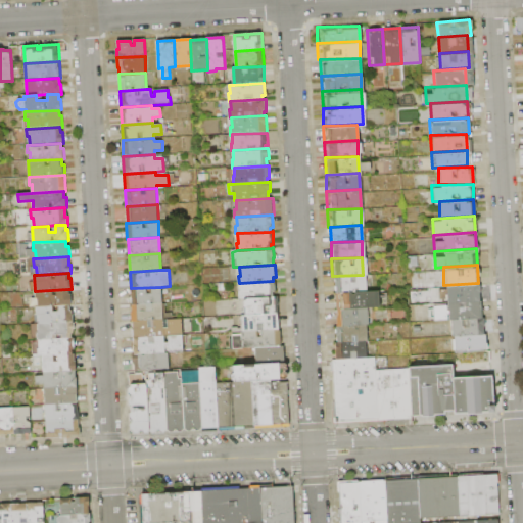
[(363,275),(363,289),(332,290),(332,276),(363,275)]
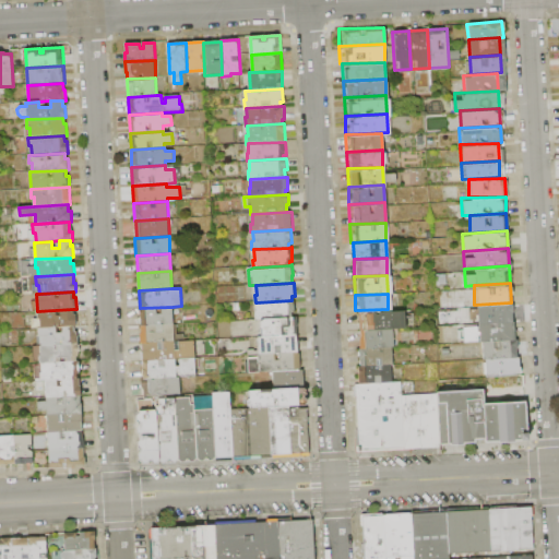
[(257,320),(256,312),(257,312),(257,302),(292,300),(294,300),(294,301),(295,301),(296,311),(295,312),(295,313),(293,313),(293,318),(263,320),(257,320)]
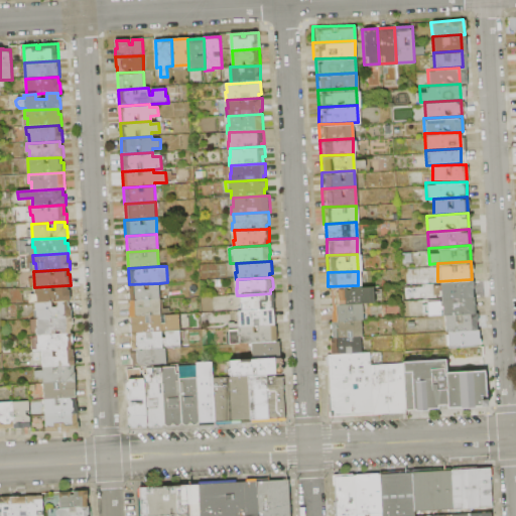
[(437,281),(472,279),(472,295),(440,296),(438,297),(437,281)]
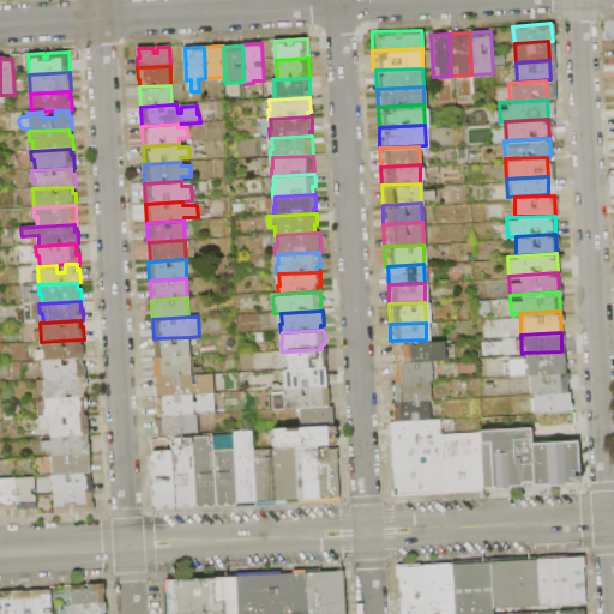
[(190,337),(191,356),(155,359),(154,338),(190,337)]
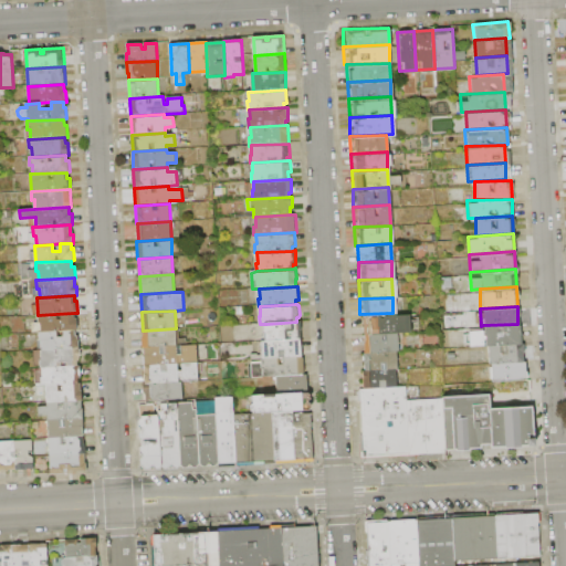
[(74,313),(75,320),(77,318),(77,331),(75,331),(41,333),(41,323),(39,323),(38,315),(74,313)]
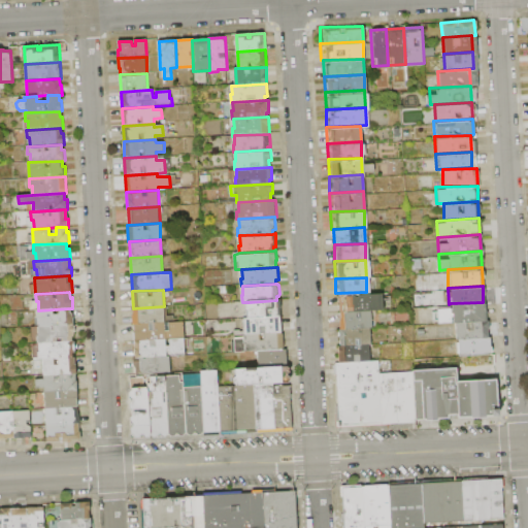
[(335,293),(366,292),(380,292),(380,308),(336,309),(335,293)]
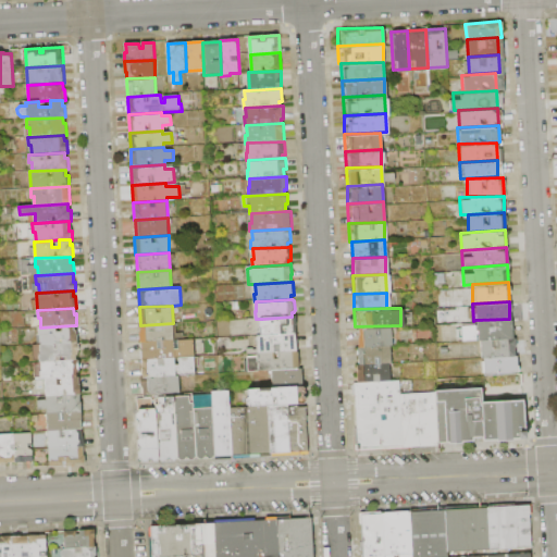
[(261,336),(261,329),(260,329),(259,322),(262,321),(262,319),(292,317),(297,317),(297,326),(296,326),(296,334),(261,336)]
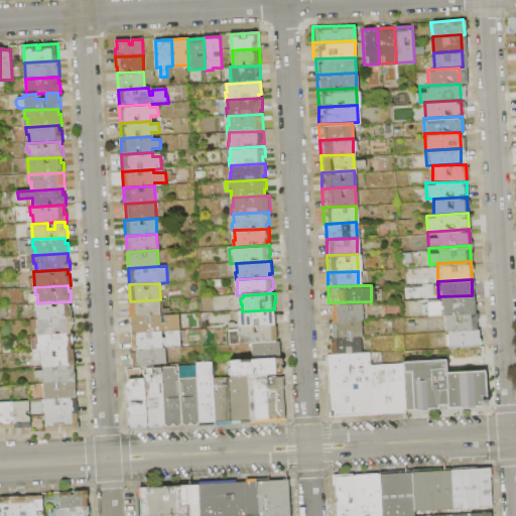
[(440,296),(472,295),(474,295),(474,310),(441,312),(440,296)]
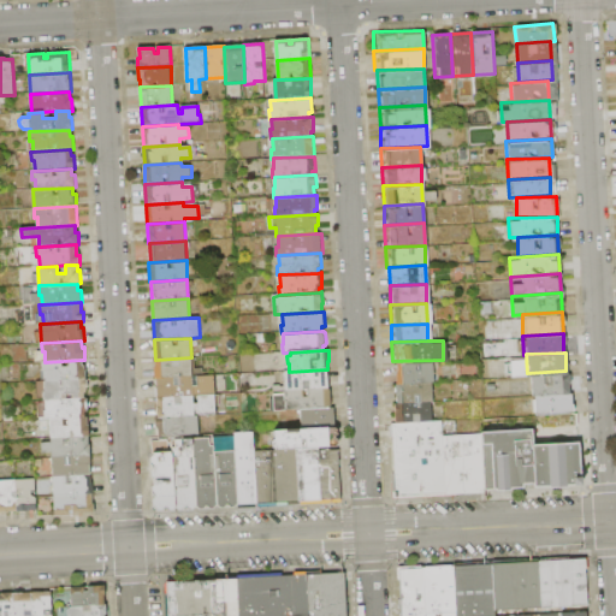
[(191,357),(193,377),(157,379),(154,379),(154,368),(157,368),(155,360),(191,357)]
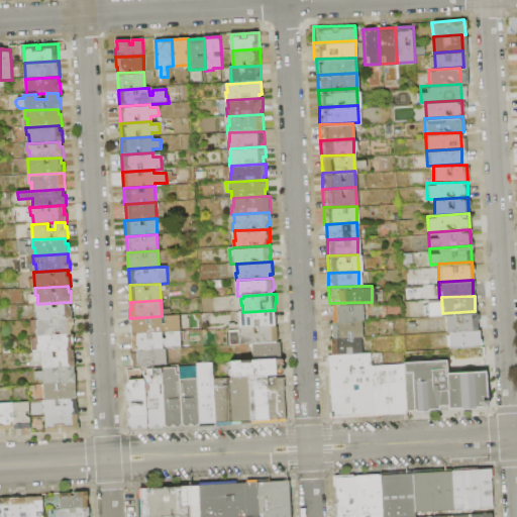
[(69,302),(69,308),(72,308),(73,318),(38,320),(37,311),(35,311),(35,304),(37,304),(69,302)]
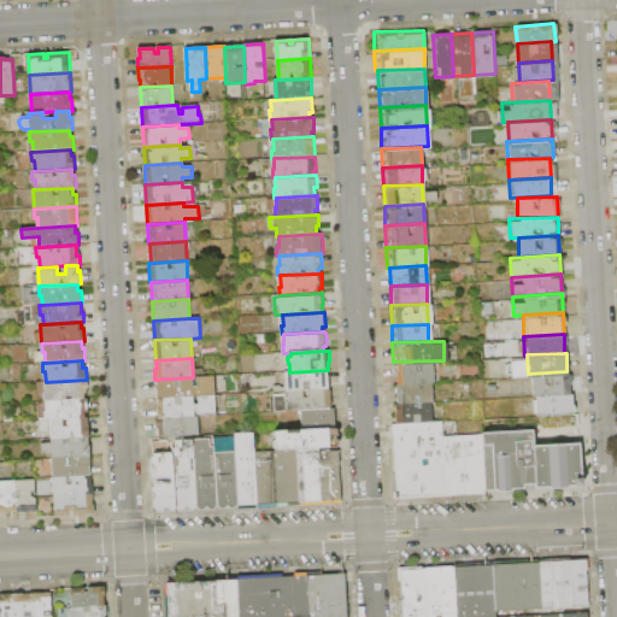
[(432,363),(432,383),(395,383),(395,364),(432,363)]
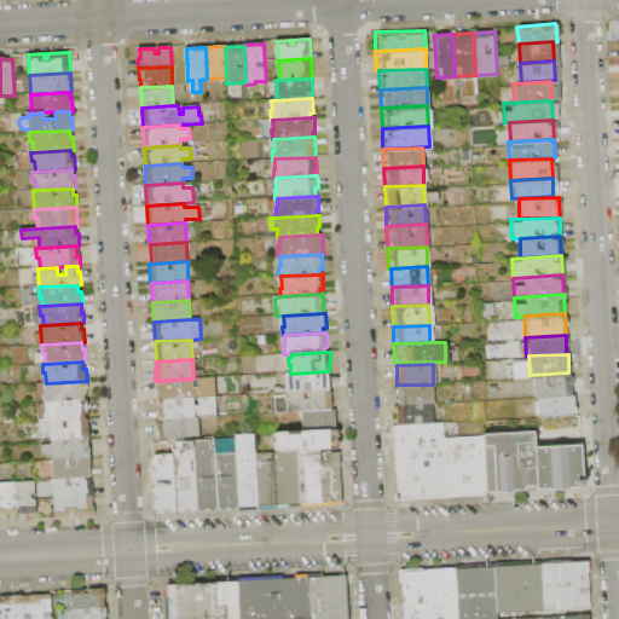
[(276,394),(276,388),(282,388),(282,389),(287,389),(287,375),(290,374),(329,371),(330,391),(287,393),(276,394)]
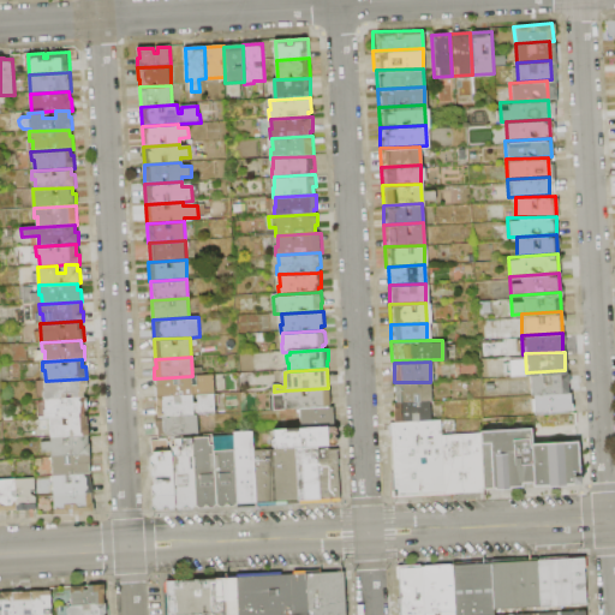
[(526,372),(565,370),(566,390),(527,393),(526,372)]
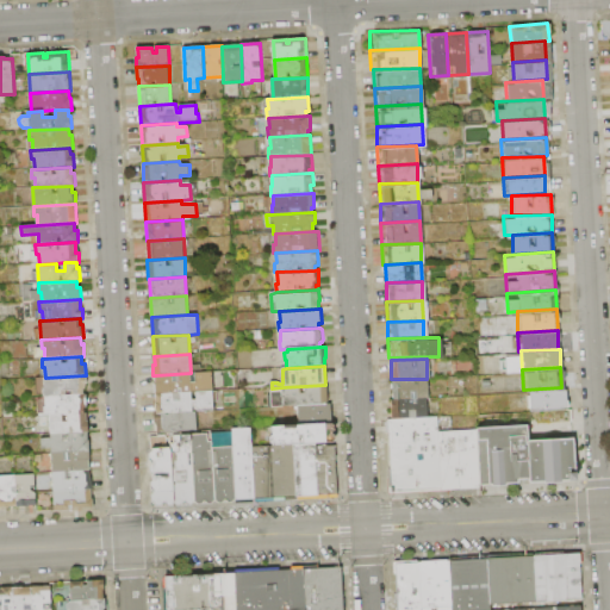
[(191,373),(191,383),(197,383),(195,373),(212,372),(213,391),(197,392),(192,392),(156,394),(155,375),(191,373)]
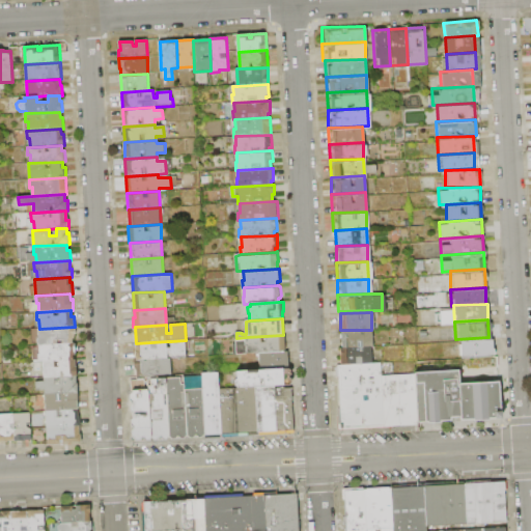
[(75,327),(75,339),(73,339),(73,343),(39,345),(37,345),(37,338),(39,337),(39,329),(75,327)]
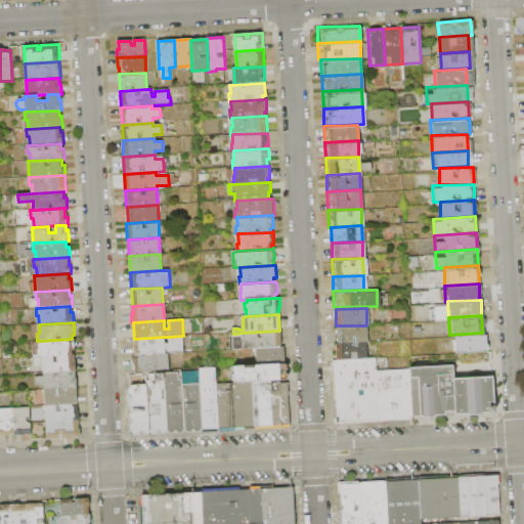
[(336,325),(366,325),(367,340),(336,341),(336,325)]
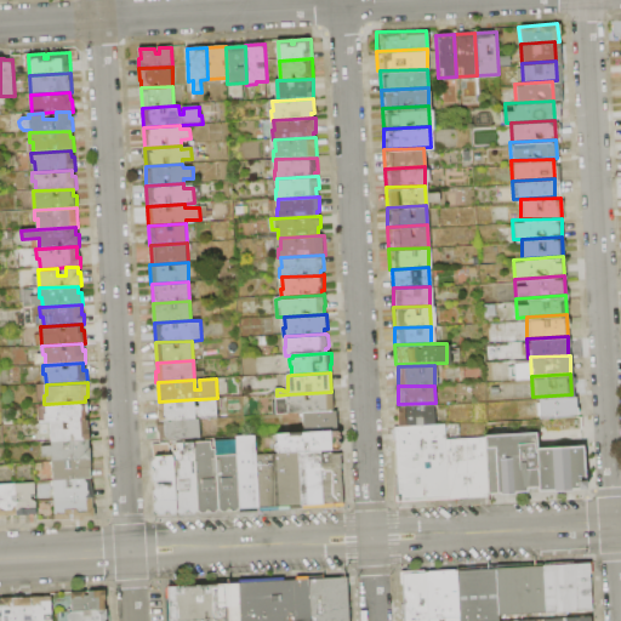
[(274,416),(273,400),(277,400),(277,398),(288,397),(288,394),(331,392),(334,392),(335,412),(305,414),(274,416)]
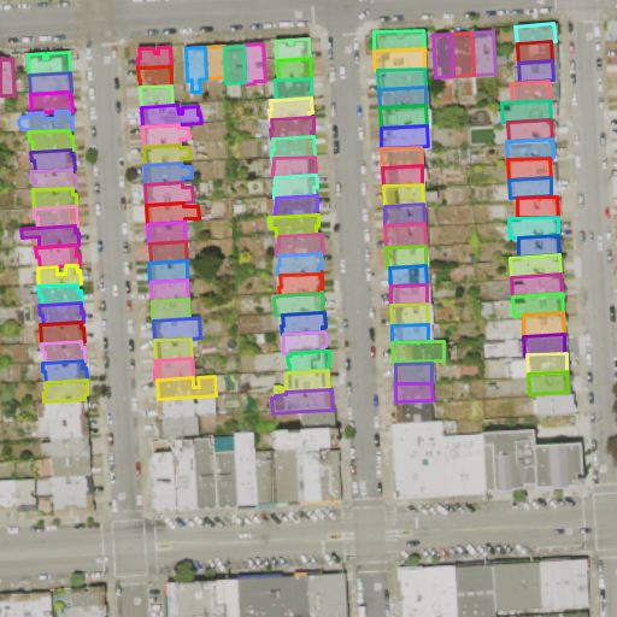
[(529,394),(568,392),(569,411),(530,413),(529,394)]
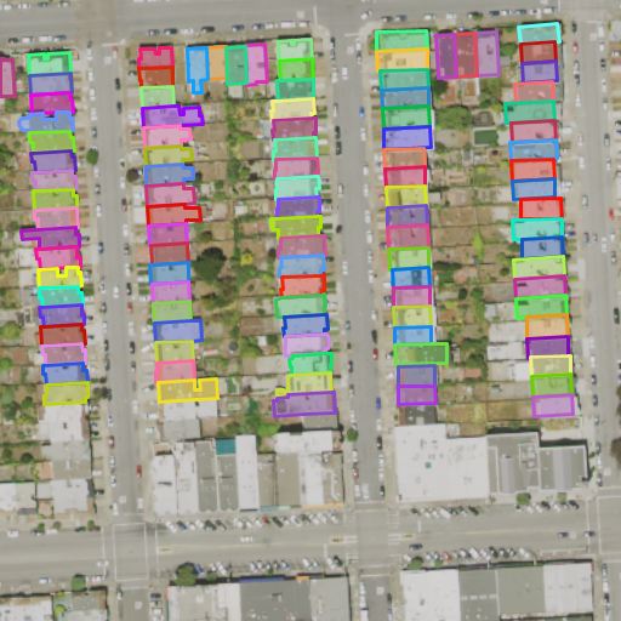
[(217,398),(218,417),(201,419),(200,411),(195,411),(195,419),(159,421),(159,410),(160,410),(159,402),(195,399),(197,408),(200,408),(200,399),(217,398)]
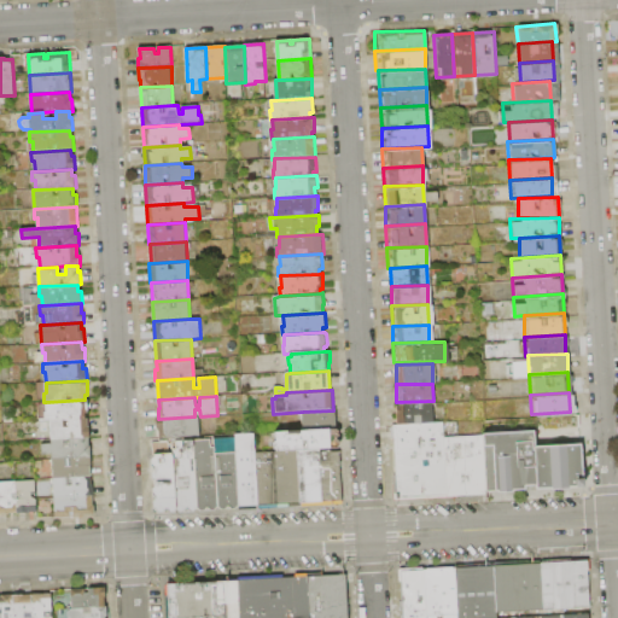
[(88,400),(89,414),(86,414),(86,419),(51,421),(46,421),(45,413),(47,412),(46,402),(85,400),(88,400)]
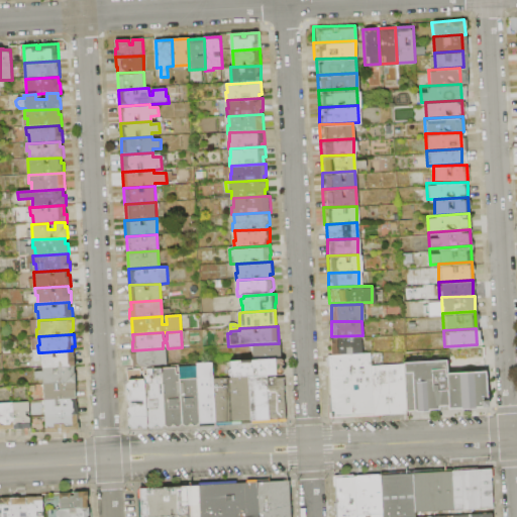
[(364,335),(365,354),(332,355),(331,336),(363,335),(364,335)]
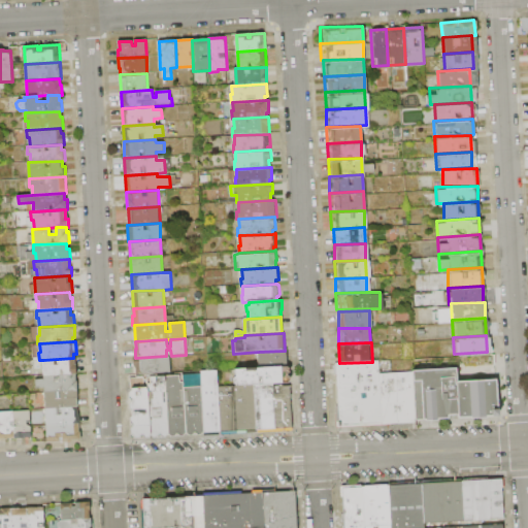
[(259,368),(259,352),(285,351),(287,350),(288,367),(259,368)]
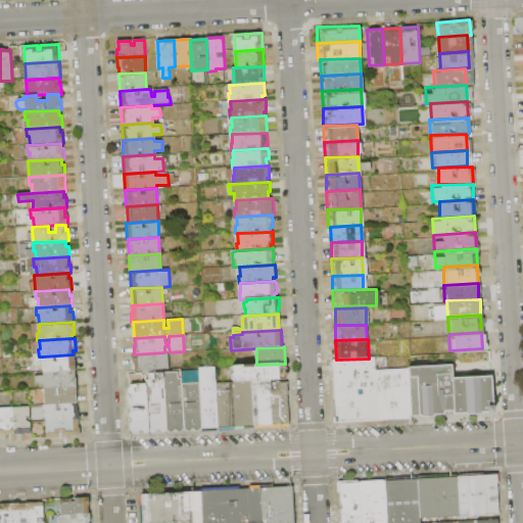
[(168,352),(169,370),(135,372),(135,363),(133,363),(132,354),(134,354),(164,352),(168,352)]
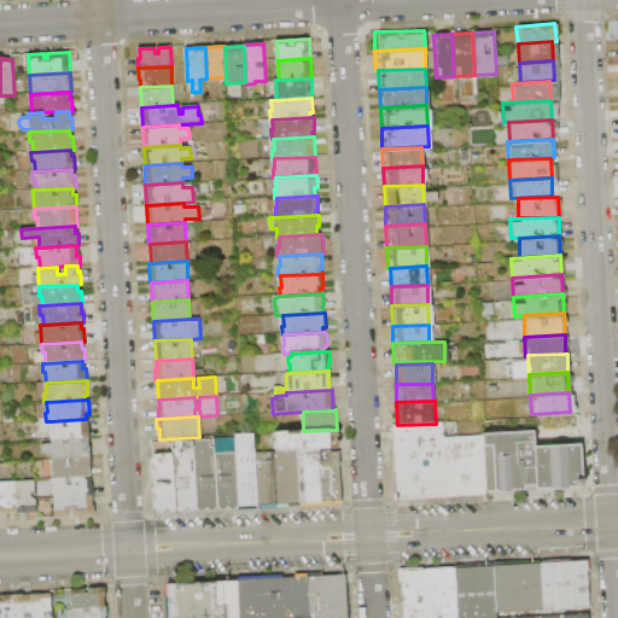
[(88,419),(88,427),(89,427),(91,438),(89,438),(52,441),(51,421),(86,419),(88,419)]
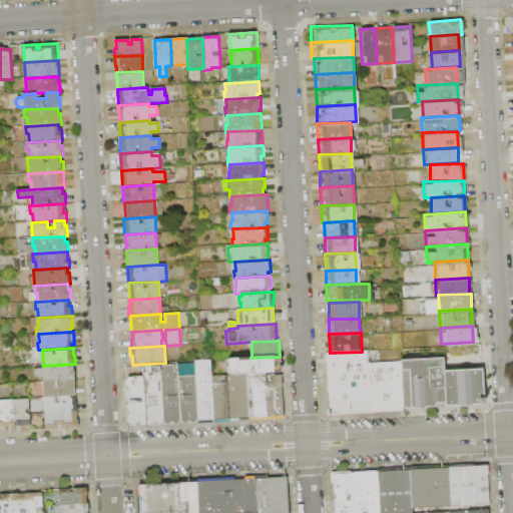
[(366,352),(367,362),(369,411),(349,412),(347,353),(366,352)]
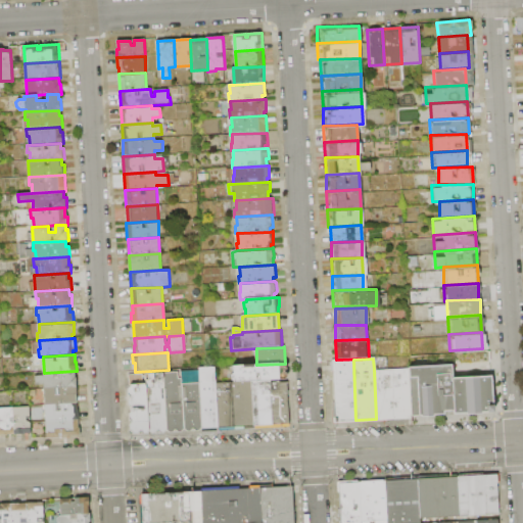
[(353,360),(355,420),(333,420),(330,361),(353,360)]
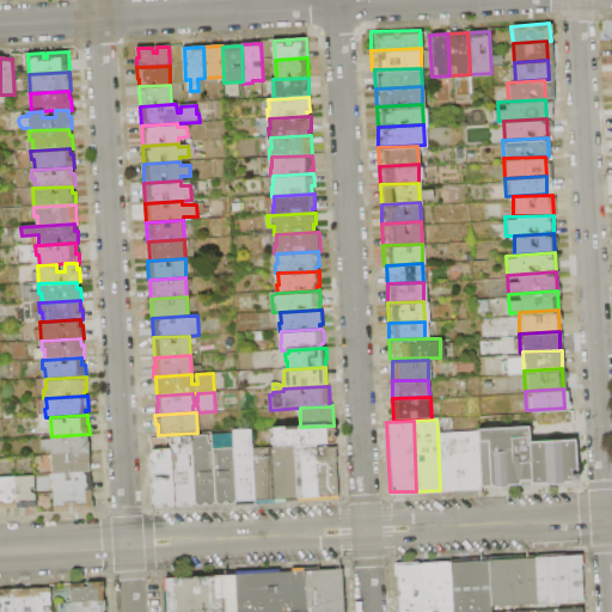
[(337,442),(335,445),(318,446),(295,447),(275,448),(275,446),(271,445),(271,439),(274,436),(274,429),(300,427),(334,426),(336,428),(337,432),(334,433),(335,436),(337,438),(337,442)]
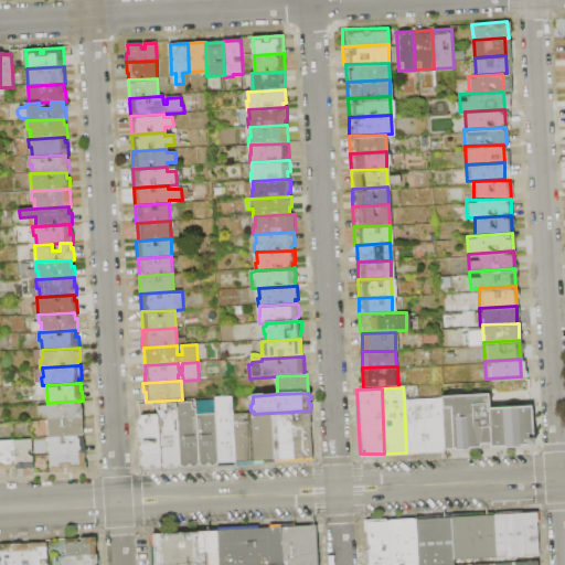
[(440,397),(440,396),(486,393),(487,407),(529,405),(531,444),(443,448),(440,397)]
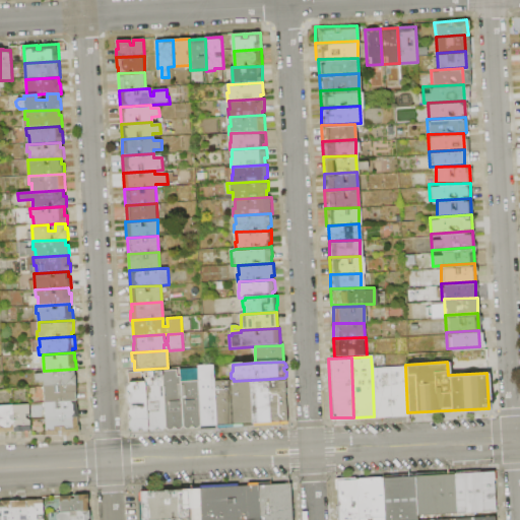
[(198,366),(214,365),(215,382),(218,429),(201,430),(201,427),(198,382),(198,366)]
